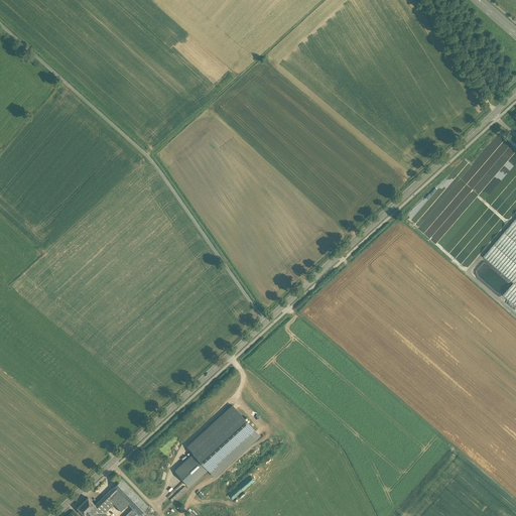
[(515,218),(483,257),(513,283),(503,295),(515,305),(515,218)]
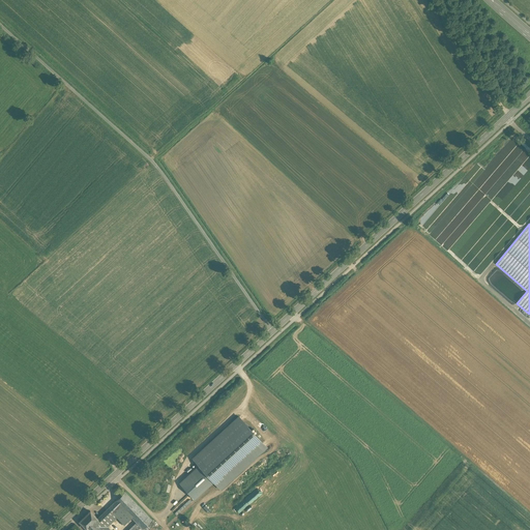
[(239,415),(193,459),(199,465),(222,490),(267,446),(255,432),(252,429),(239,415)]
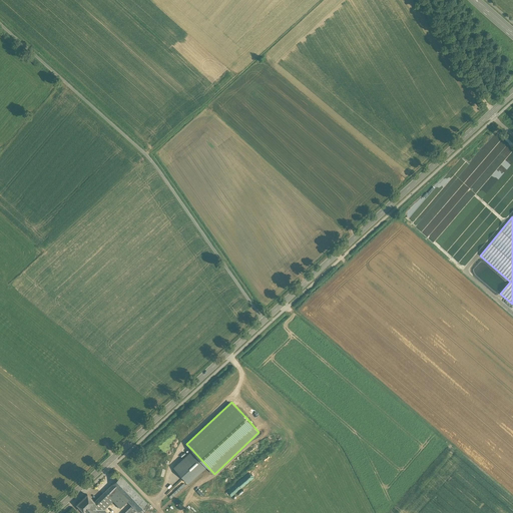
[(192,450),(173,467),(188,483),(206,466),(192,450)]
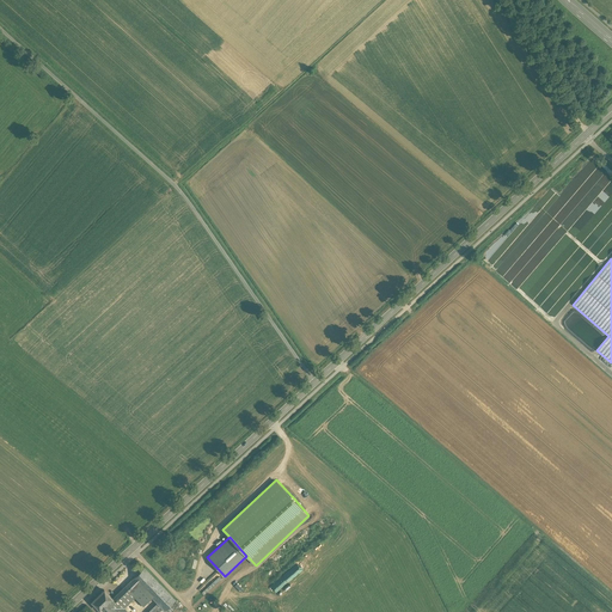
[(176,600),(144,568),(134,577),(142,587),(152,598),(158,604),(165,611),(176,600)]
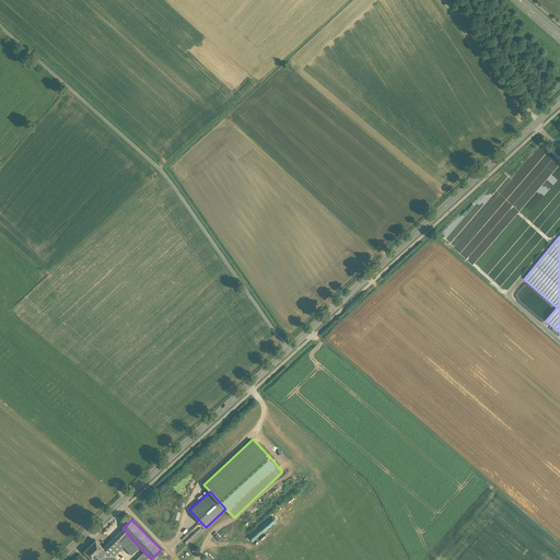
[(233,539),(242,529),(233,523),(221,536),(228,541),(231,537),(233,539)]
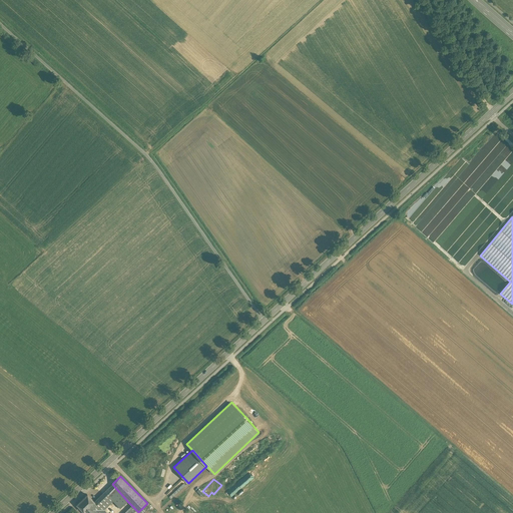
[(112,484),(99,497),(103,501),(98,506),(102,510),(113,500),(112,499),(119,492),(112,484)]
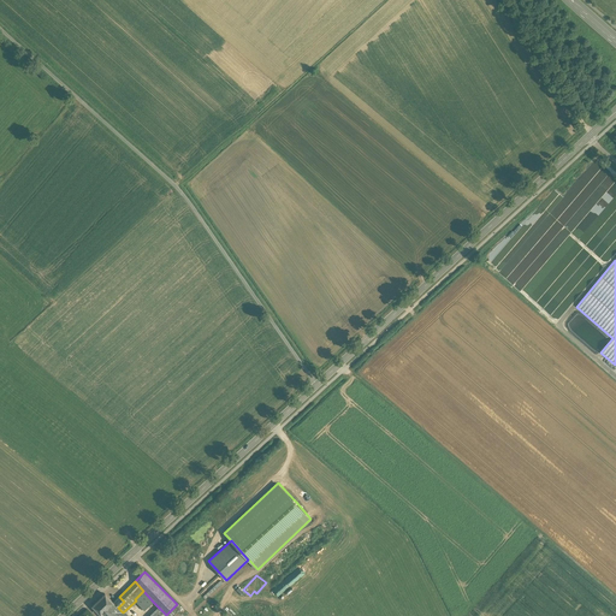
[(143,591),(135,599),(136,600),(144,610),(153,602),(143,591)]
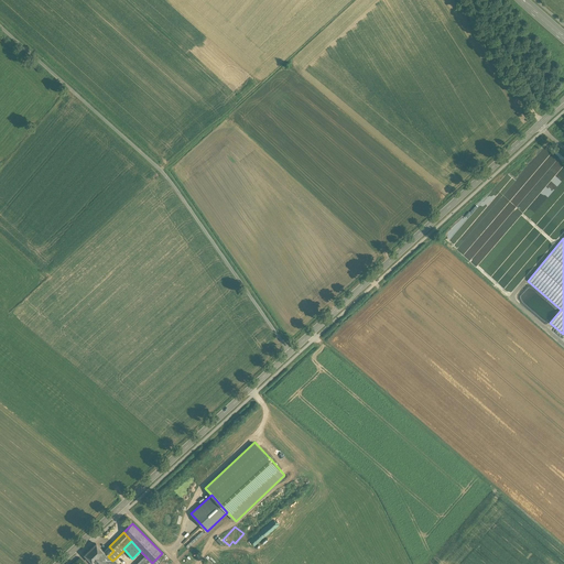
[(104,551),(96,543),(84,555),(91,563),(93,563),(104,552),(104,551)]
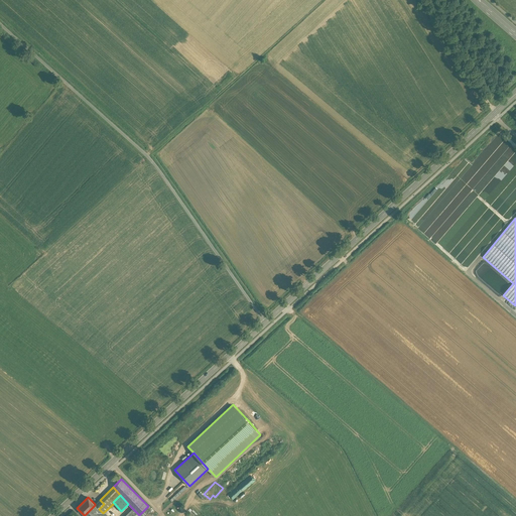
[(104,504),(100,500),(95,504),(95,505),(99,509),(104,504)]
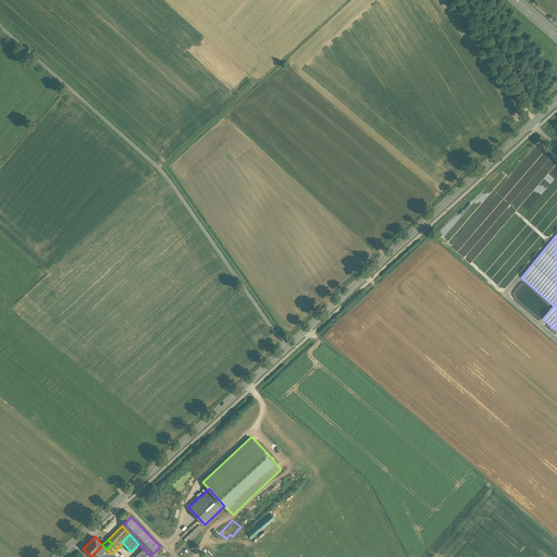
[(107,549),(102,545),(91,556),(113,556),(111,554),(107,549)]
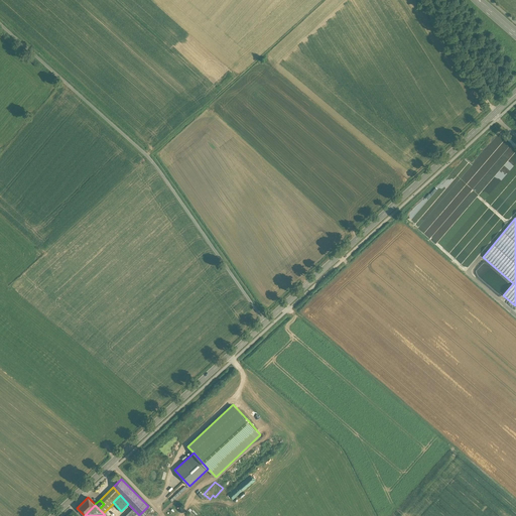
[(133,509),(125,515),(143,515),(146,514),(145,513),(150,509),(148,506),(139,515),(133,509)]
